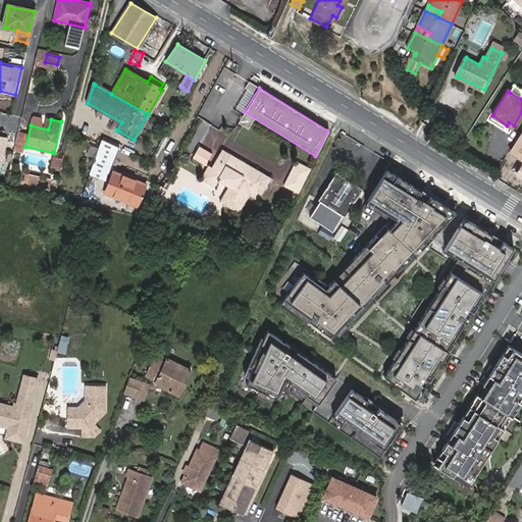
[(521,135),(511,153),(521,159),(521,135)]
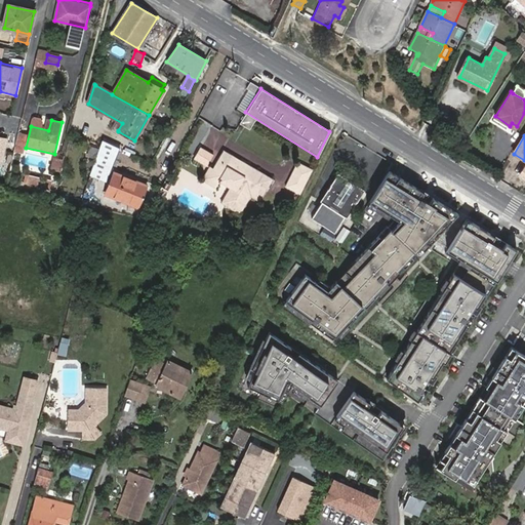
[(108,175),(119,148),(104,140),(97,156),(92,170),(108,175)]
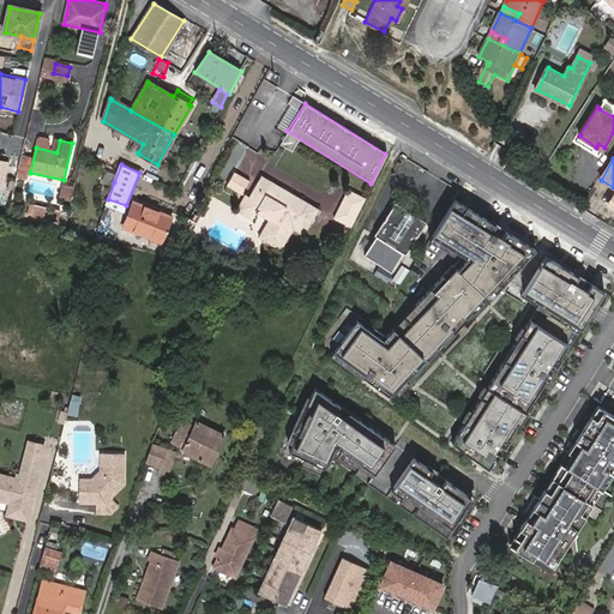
[(104,169),(101,181),(110,184),(114,172),(104,169)]
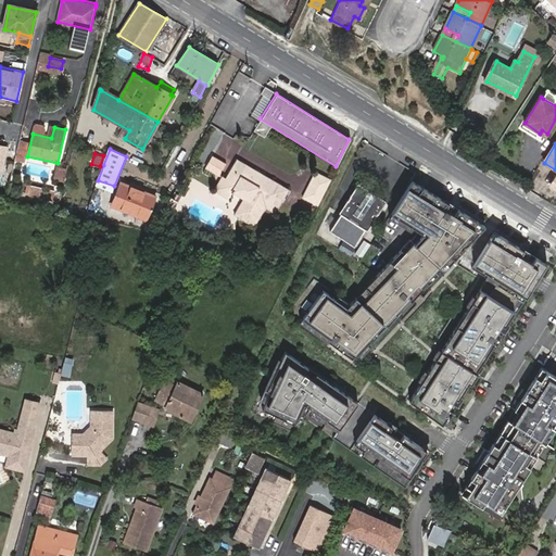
[(227,165),(213,156),(205,168),(219,176),(227,165)]
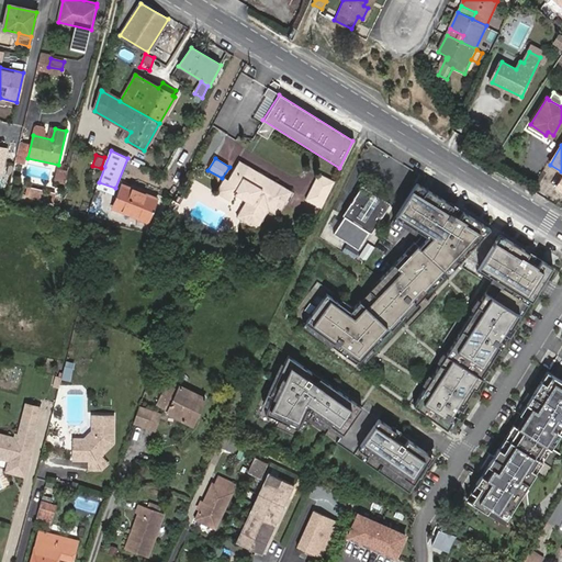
[(293,191),(274,181),(272,184),(262,179),(260,181),(255,178),(256,176),(247,170),(250,167),(240,160),(228,181),(224,189),(235,194),(246,201),(250,203),(240,220),(257,229),(270,209),(280,214),(293,191)]
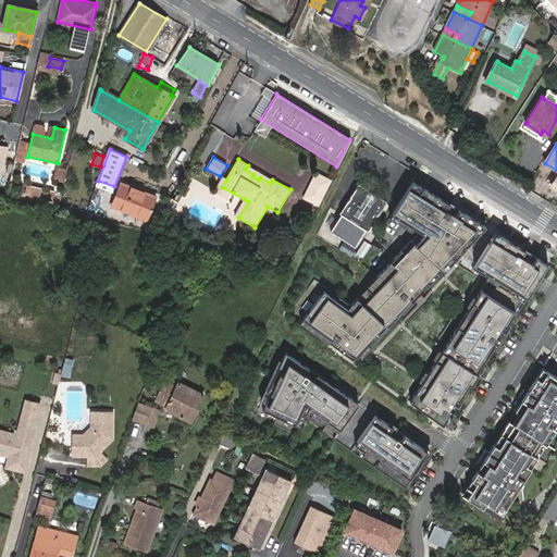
[(270,183),(272,180),(248,165),(245,169),(254,174),(252,176),(258,180),(260,177),(270,183)]
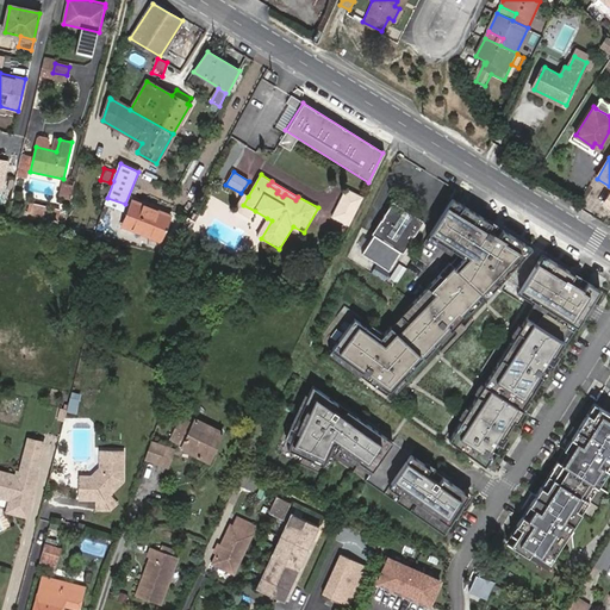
[(70,200),(74,185),(62,182),(58,197),(70,200)]
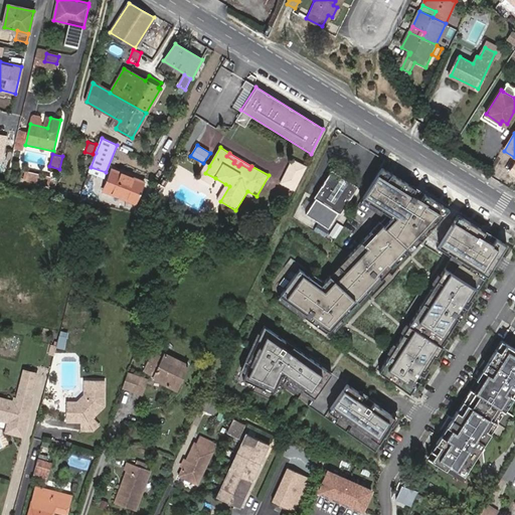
[(294,190),(305,167),(291,159),(280,182),(294,190)]
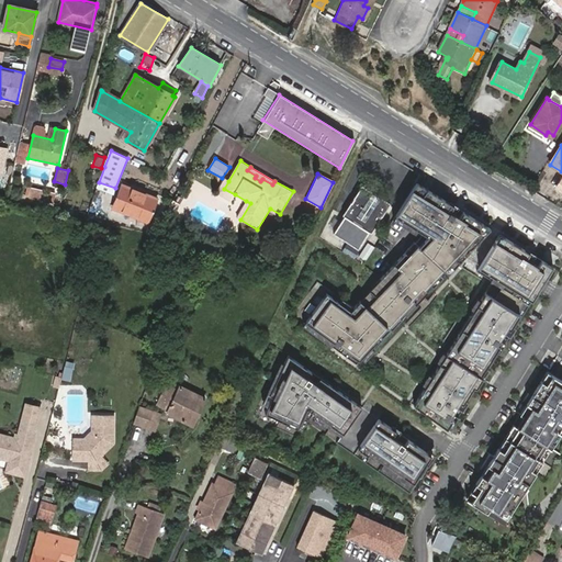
[(224,189),(228,181),(223,178),(215,192),(231,202),(235,194),(224,189)]
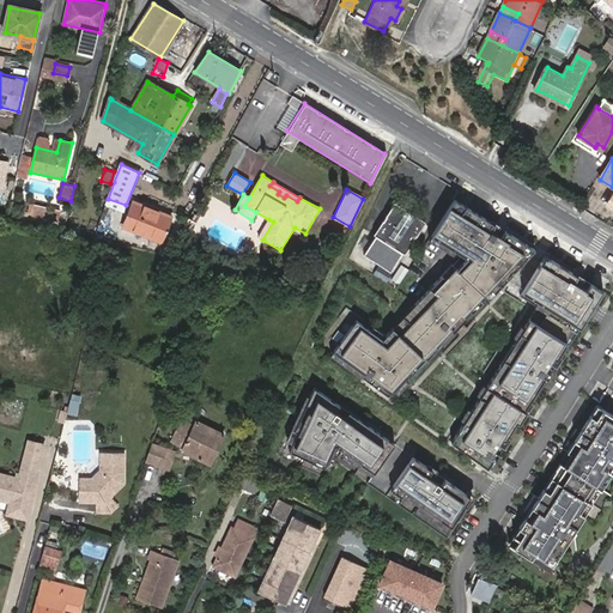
[(475,211),(456,199),(434,235),(468,258),(457,268),(453,263),(416,303),(419,307),(396,329),(394,327),(383,338),(357,319),(334,350),(364,372),(362,376),(389,396),(394,390),(406,378),(436,346),(439,349),(534,247),(475,211)]
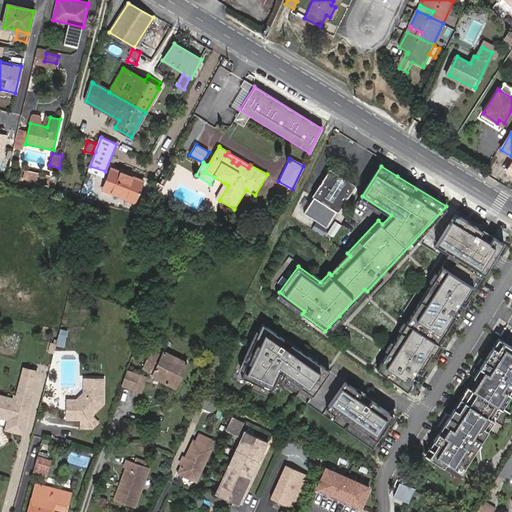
[(356,184),(330,168),(314,194),(315,196),(305,212),(327,225),(337,211),(339,212),(356,184)]
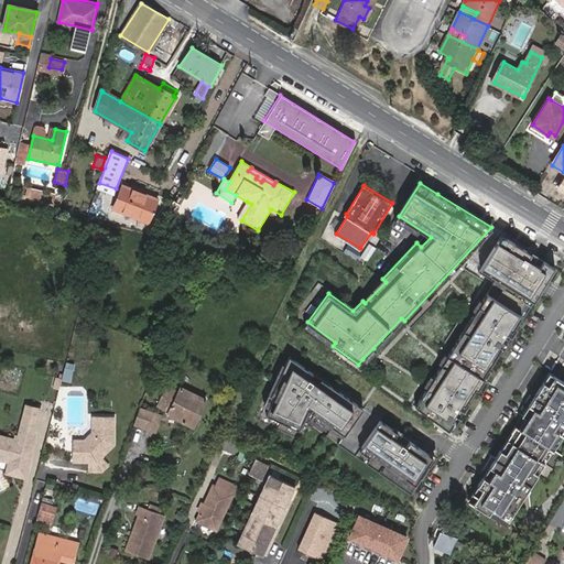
[(149,223),(158,198),(122,186),(114,209),(149,223)]
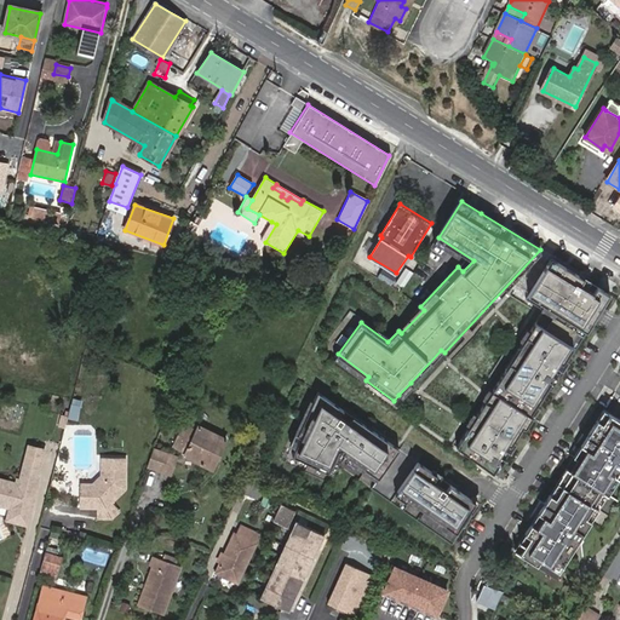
[(58,223),(61,213),(34,207),(32,217),(58,223)]
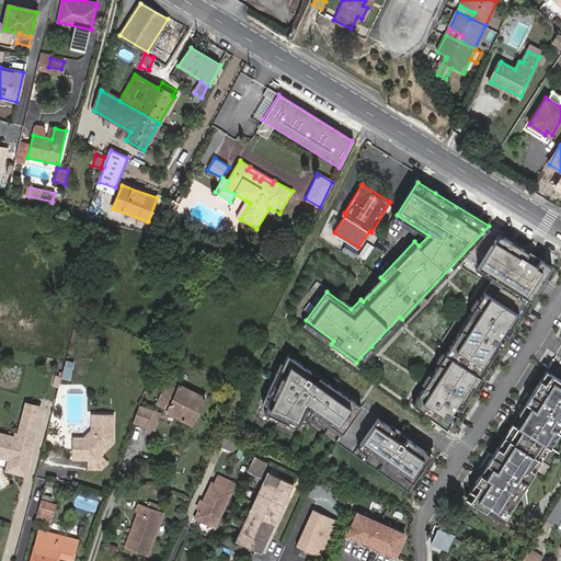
[(179,203),(172,199),(164,214),(170,218),(179,203)]
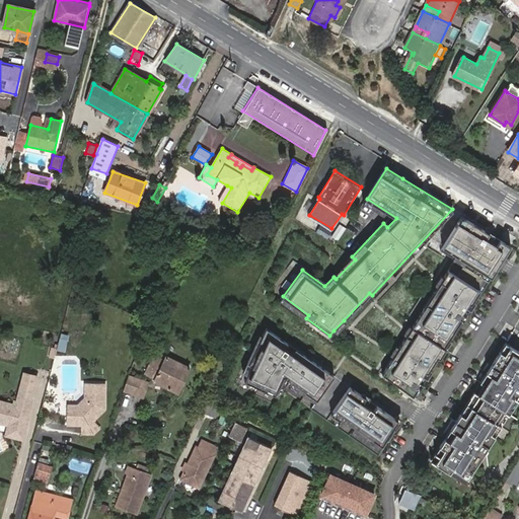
[(219,201),(222,203),(231,188),(227,186),(219,201)]
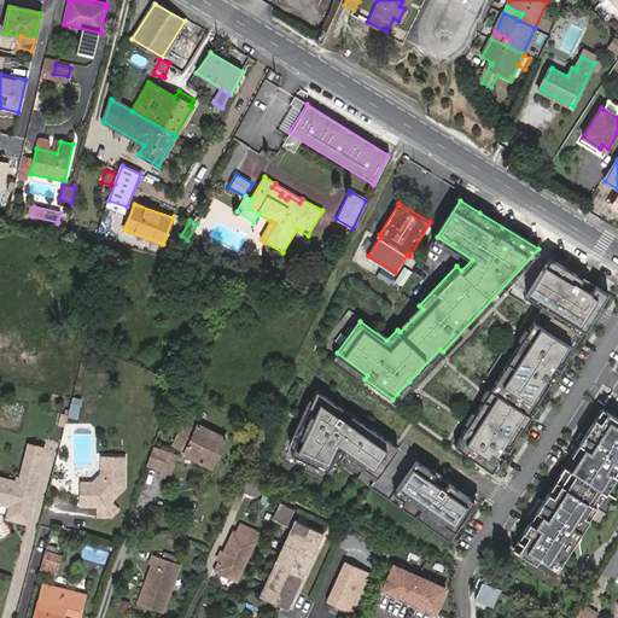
[(458,443),(496,472),(595,315),(608,293),(551,256),(525,298),(542,309),(458,443)]
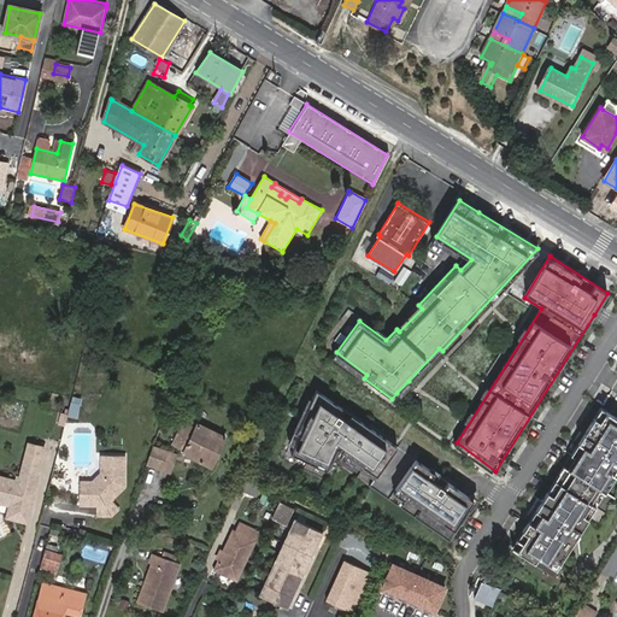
[(174,270),(176,262),(168,259),(165,268),(174,270)]
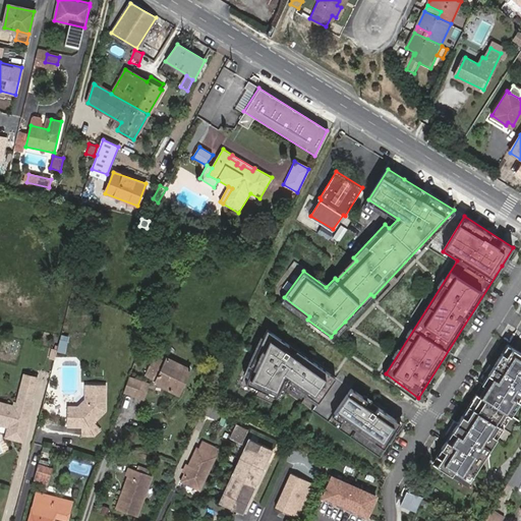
[(157,223),(149,221),(147,228),(155,230),(157,223)]
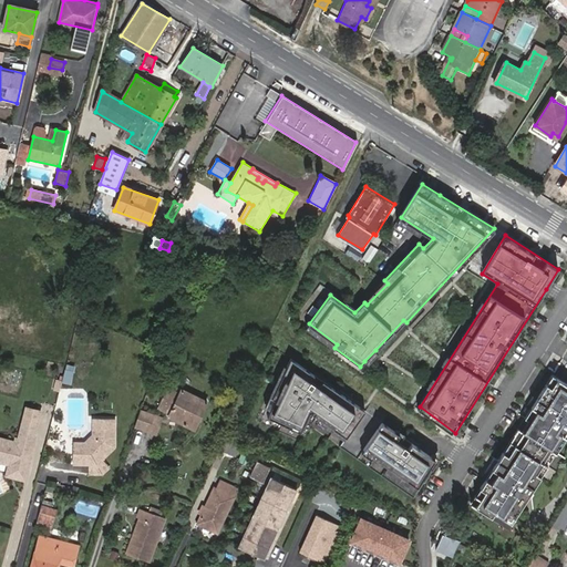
[(388,284),(384,280),(364,302),(367,305),(388,284)]
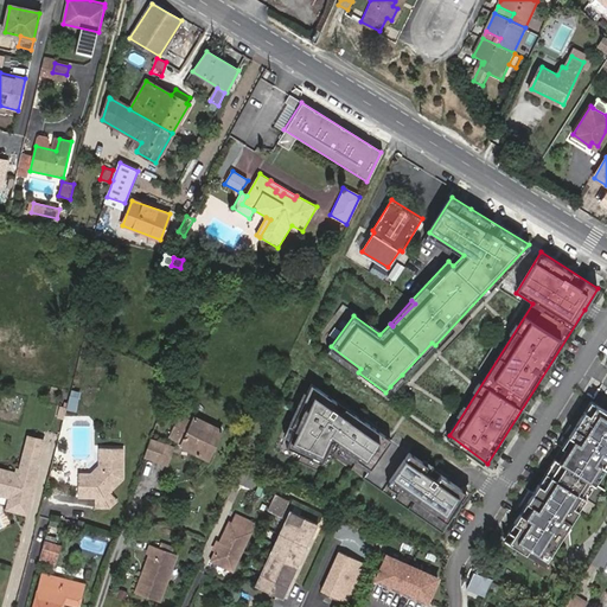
[(360,369),(331,346),(327,350),(358,372),(360,369)]
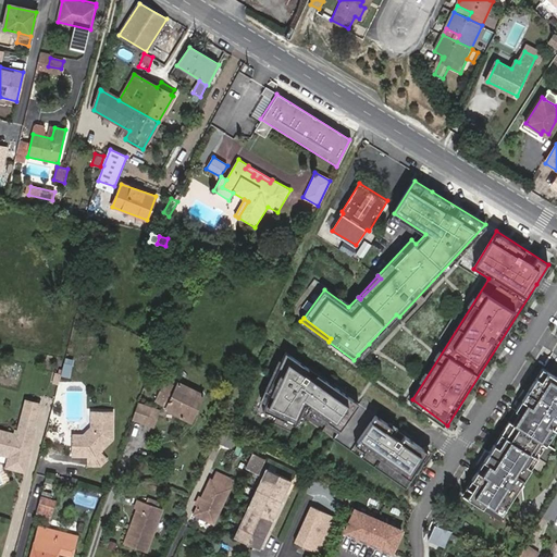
[(372,346),(369,344),(358,355),(361,357),(372,346)]
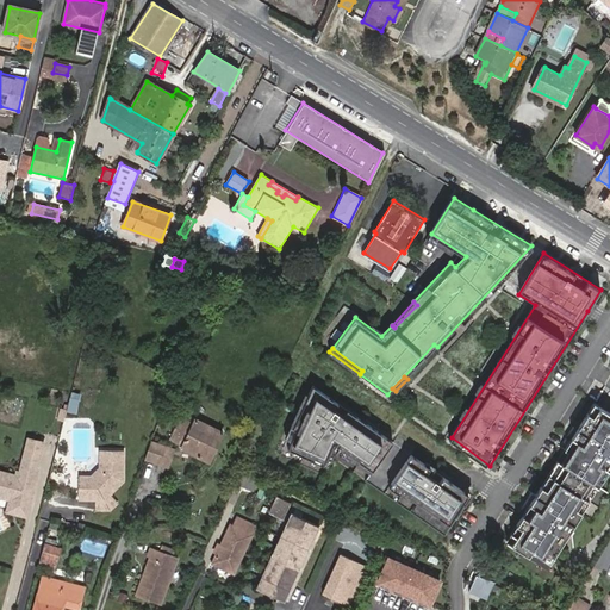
[(448,533),(473,493),(461,485),(315,383),(274,470),(317,490),(334,453),(448,533)]
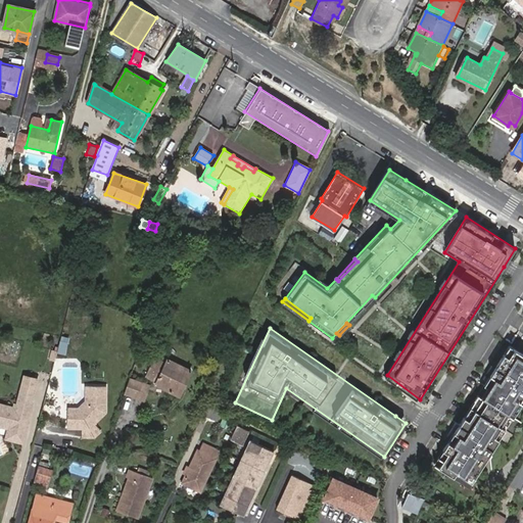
[(18,366),(20,346),(5,344),(3,365),(18,366)]
